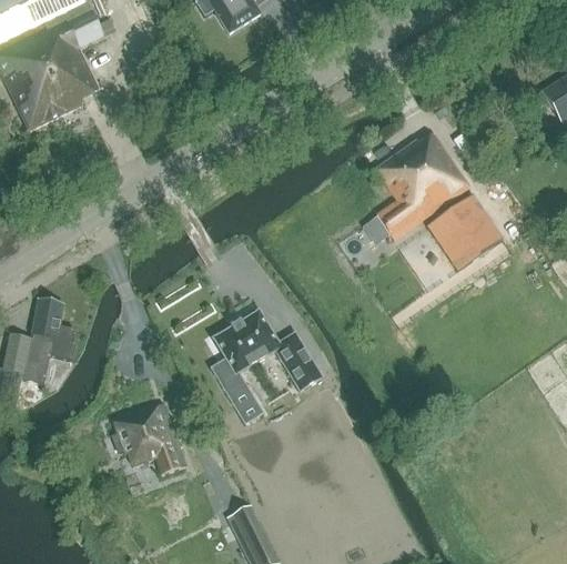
[(80,49),(105,36),(88,0),(85,1),(84,0),(0,0),(0,69),(30,130),(83,104),(81,99),(100,90),(80,49)]
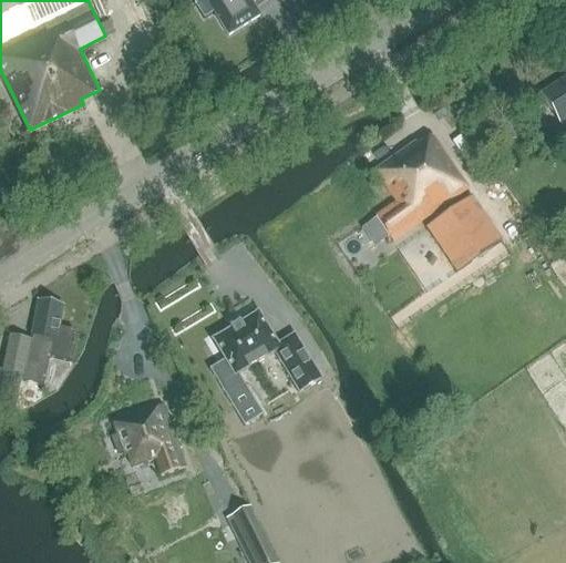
[(196,0),(195,1),(205,16),(216,9),(229,32),(260,12),(253,1),(254,0),(196,0)]
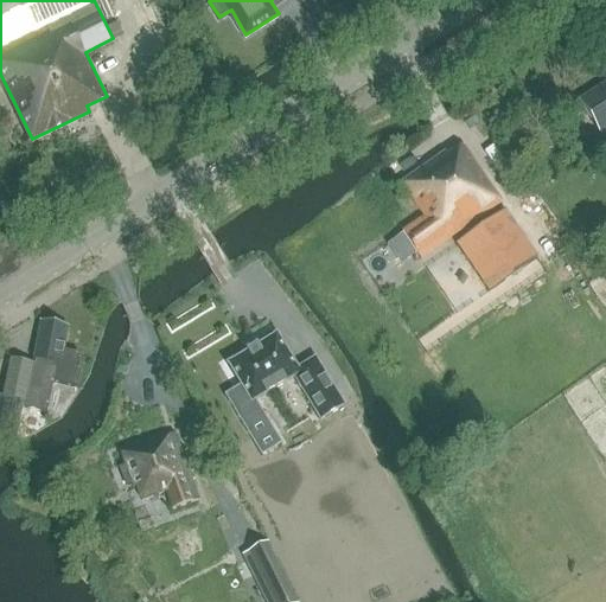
[(605,82),(580,98),(581,98),(591,114),(601,132),(605,139),(605,82)]
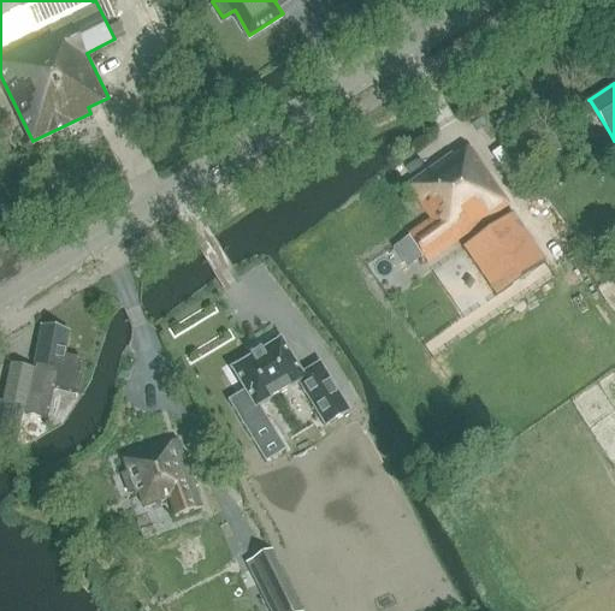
[(454,152),(453,152),(408,184),(432,218),(412,231),(430,257),(509,202),(497,185),(498,184),(471,143),(456,154),(454,152)]
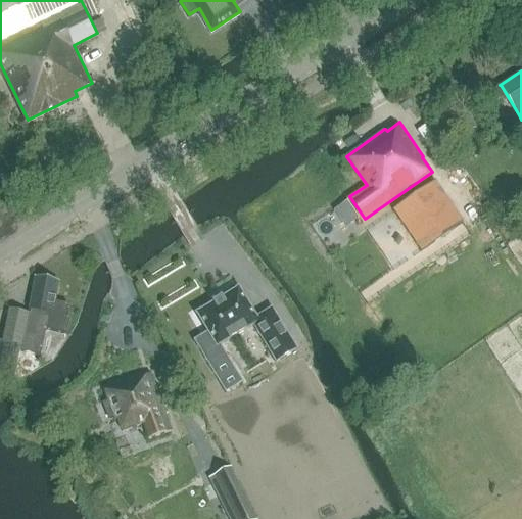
[(422,248),(442,235),(414,193),(393,207),(422,248)]
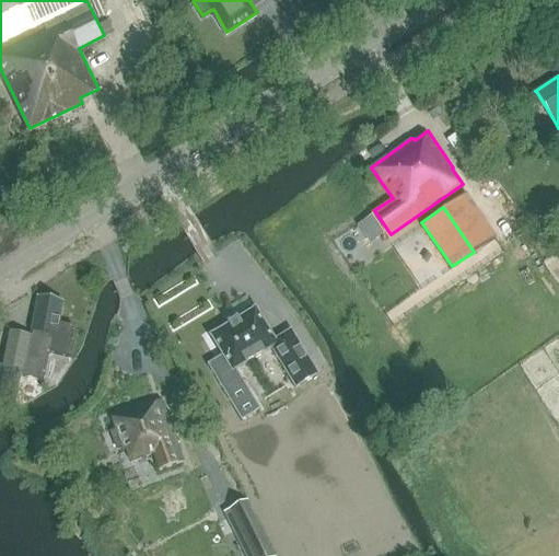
[(0,360),(0,403),(15,406),(41,389),(49,349),(70,354),(74,334),(69,333),(72,322),(58,319),(63,298),(37,292),(28,332),(10,328),(3,361),(0,360)]
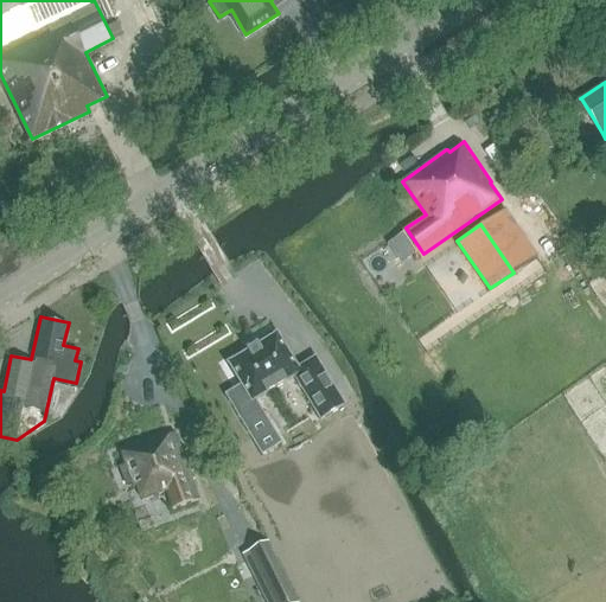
[(248,350),(228,362),(241,383),(225,391),(254,439),(273,427),(255,397),(294,375),(312,404),(318,401),(326,412),(345,402),(317,354),(298,365),(278,331),(257,344),(257,343),(248,348),(248,350)]
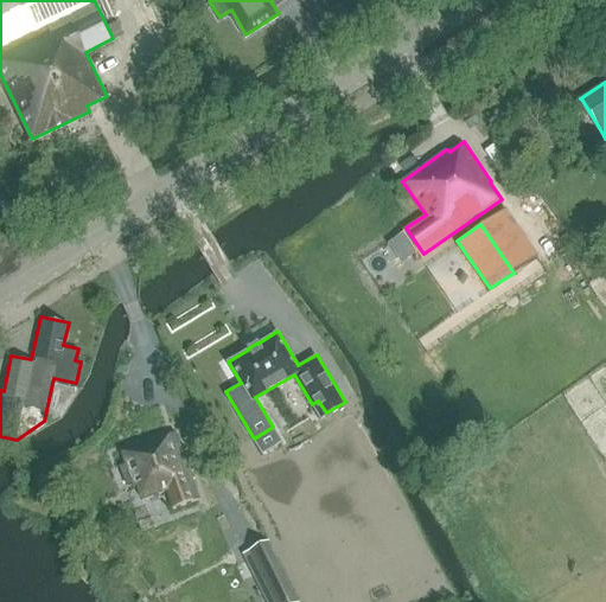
[(173,429),(119,448),(132,482),(135,481),(140,495),(165,487),(171,505),(198,495),(173,429)]
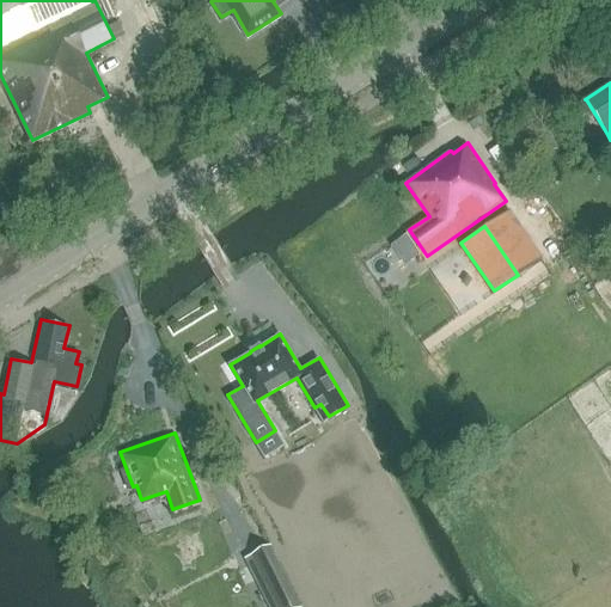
[(261,550),(251,555),(263,577),(258,580),(272,606),(294,606),(300,604),(282,568),(270,544),(261,550)]
